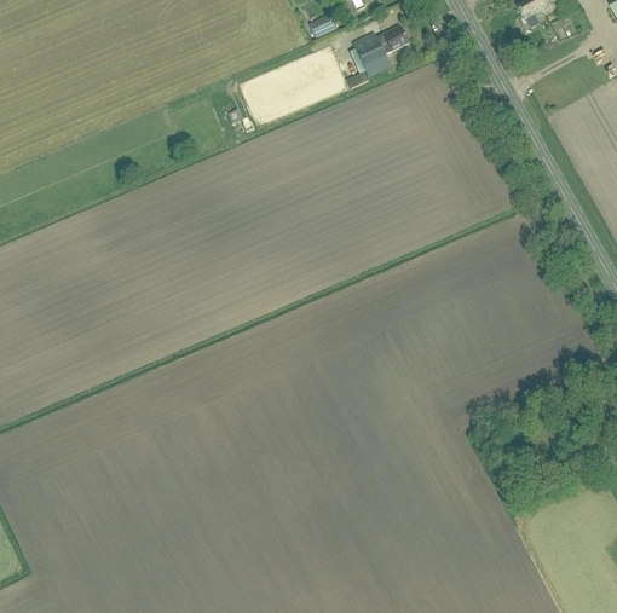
[(559,0),(520,0),(515,3),(524,17),(541,7),(541,10),(559,0)]
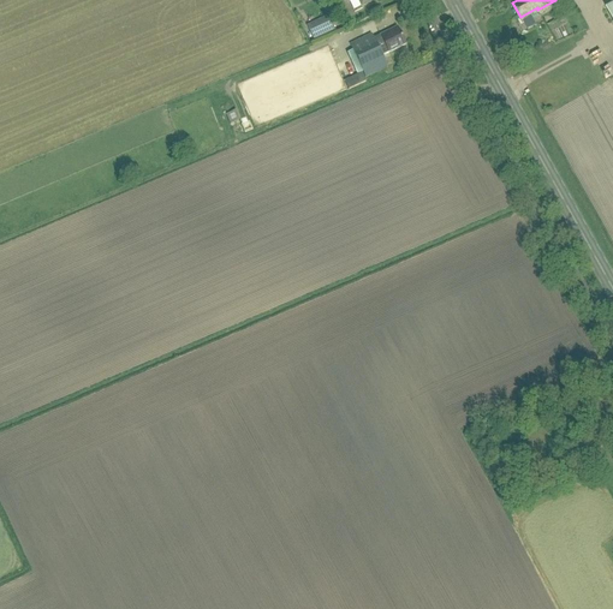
[(320,23),(310,27),(314,34),(334,24),(329,12),(317,17),(320,23)]
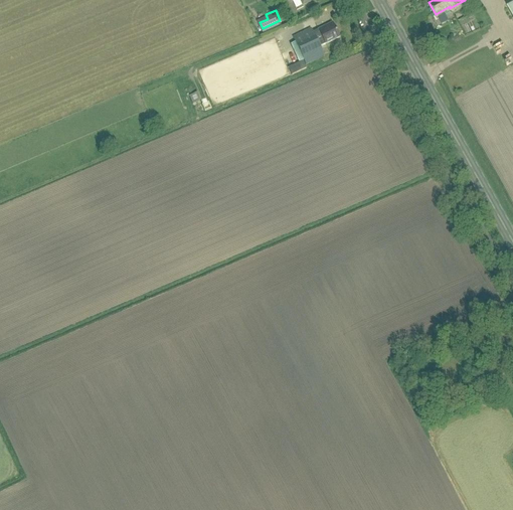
[(337,33),(330,19),(317,25),(311,28),(309,25),(291,34),(304,61),(322,52),(317,42),(322,40),(323,40),(337,33)]
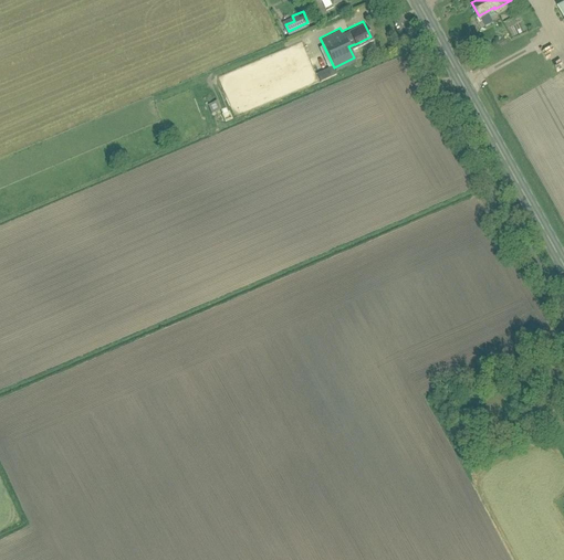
[(315,65),(319,78),(327,76),(323,63),(315,65)]
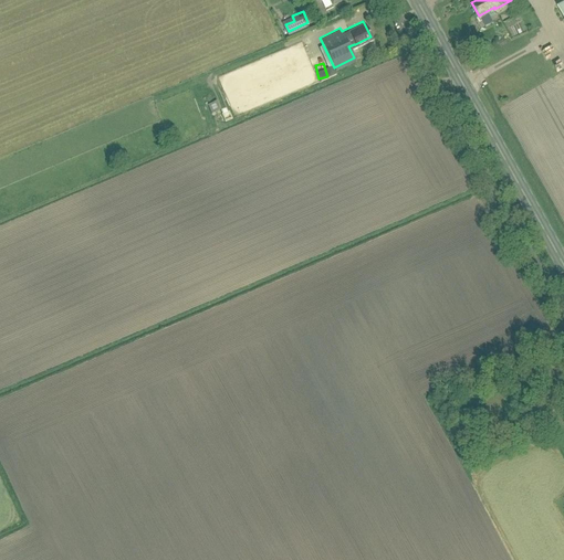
[(213,118),(223,115),(218,98),(208,102),(213,118)]
